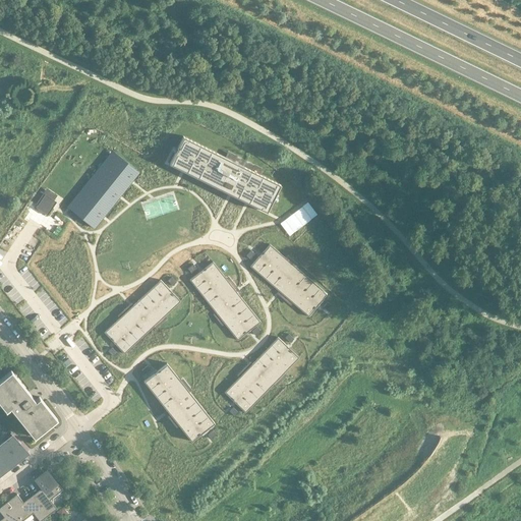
[(183,136),(169,163),(267,212),(280,184),(183,136)]
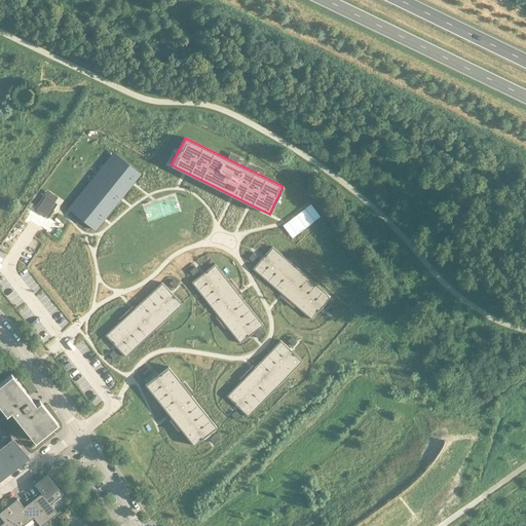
[(119,157),(74,214),(95,230),(141,174),(119,157)]
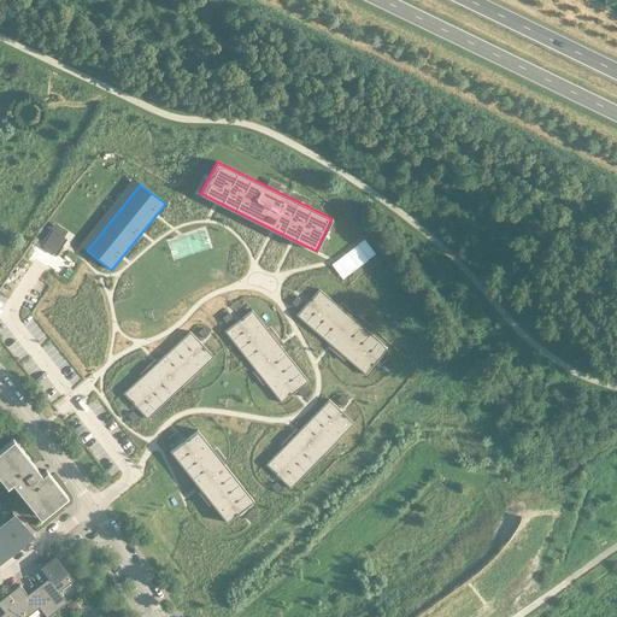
[(53,230),(42,246),(57,256),(66,239),(53,230)]
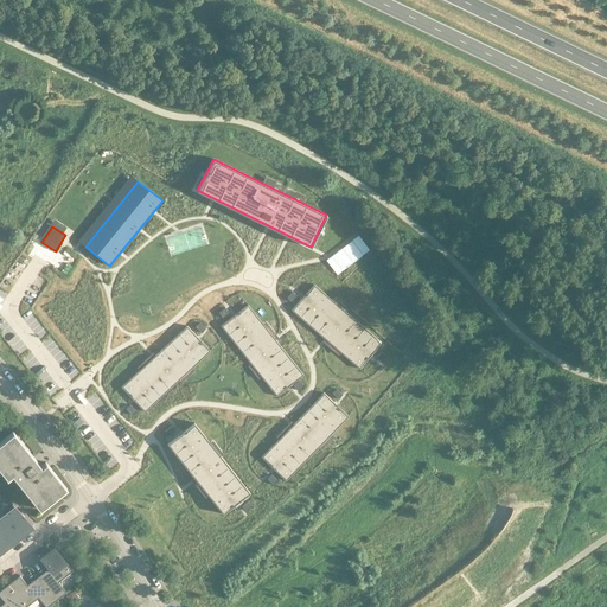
[(359,236),(331,257),(342,272),(370,251),(359,236)]
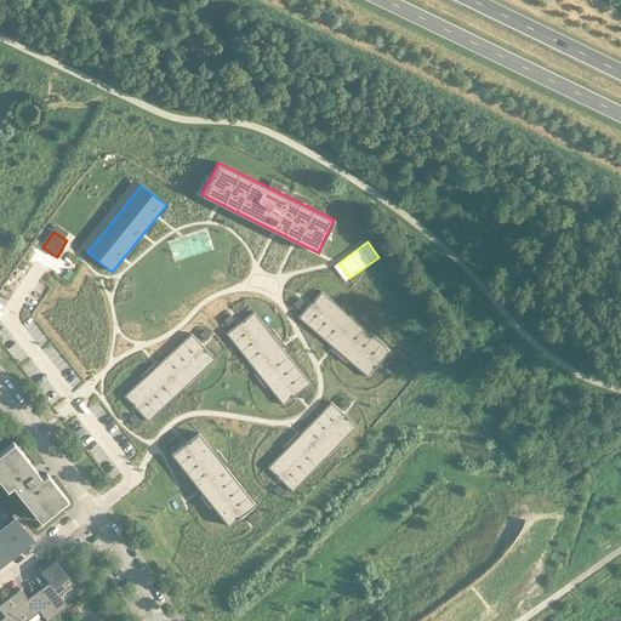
[(322,291),(298,318),(332,347),(335,343),(352,358),(348,360),(368,377),(391,351),(357,322),(354,325),(337,311),(340,307),(322,291)]
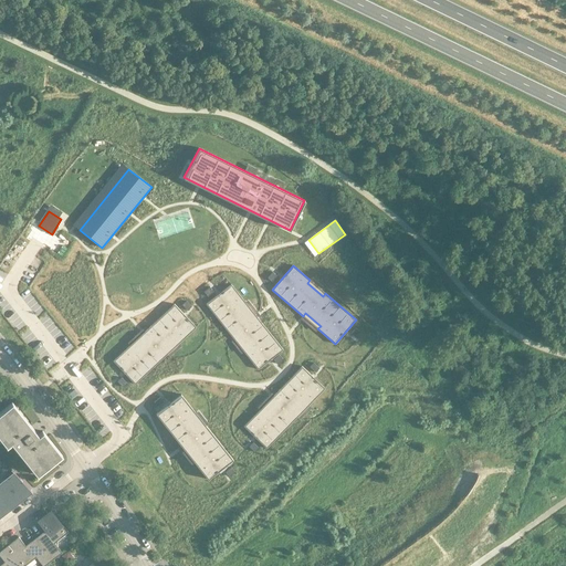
[(272,272),(268,278),(272,282),(276,275),(272,272)]
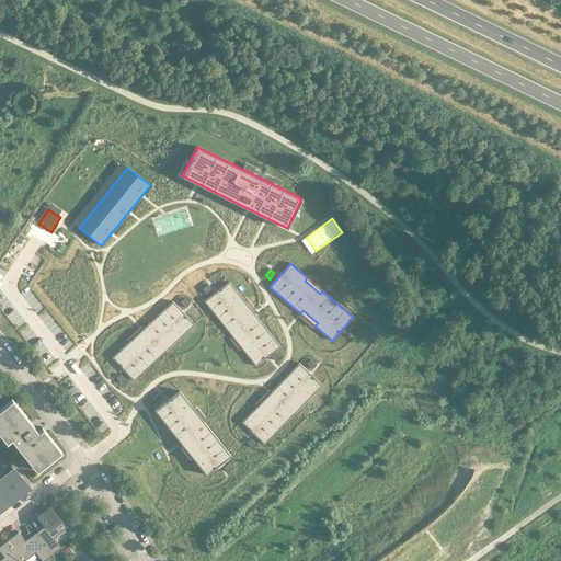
[(229,282),(204,301),(229,333),(232,330),(244,346),(241,348),(255,366),(281,346),(255,315),(252,318),(240,301),(243,299),(229,282)]
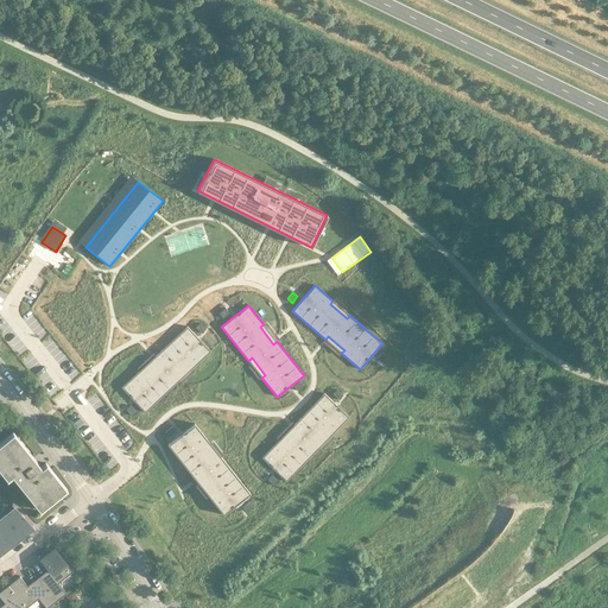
[(226,309),(219,314),(223,318),(229,314),(226,309)]
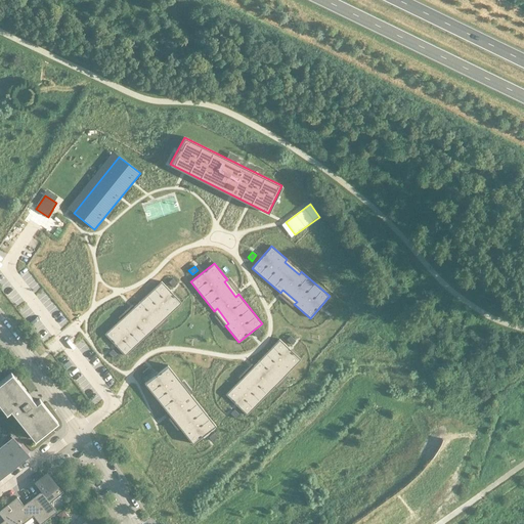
[(172,278),(169,282),(173,288),(177,284),(172,278)]
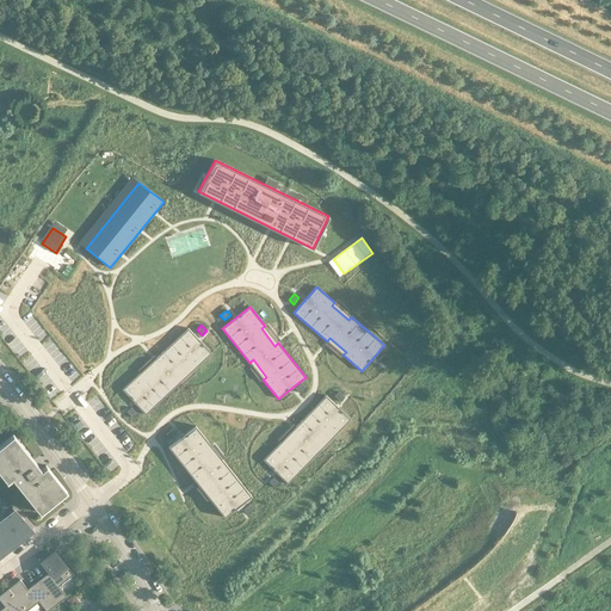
[(140,372),(122,389),(146,414),(178,384),(174,382),(191,368),(193,370),(211,353),(189,328),(156,358),(159,360),(143,376),(140,372)]
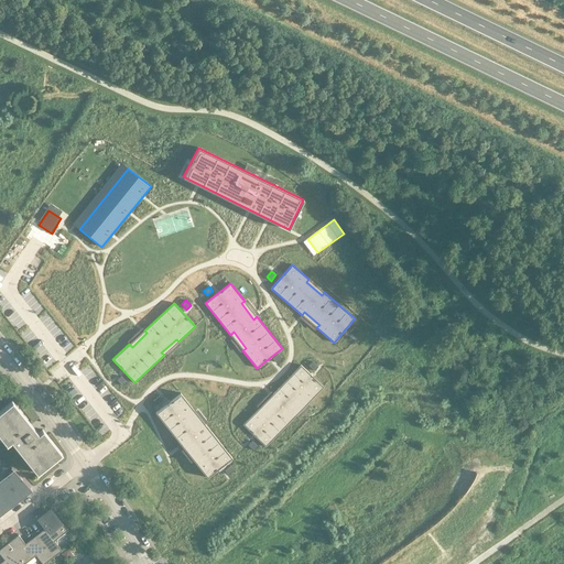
[(355,326),(349,332),(354,336),(359,331),(355,326)]
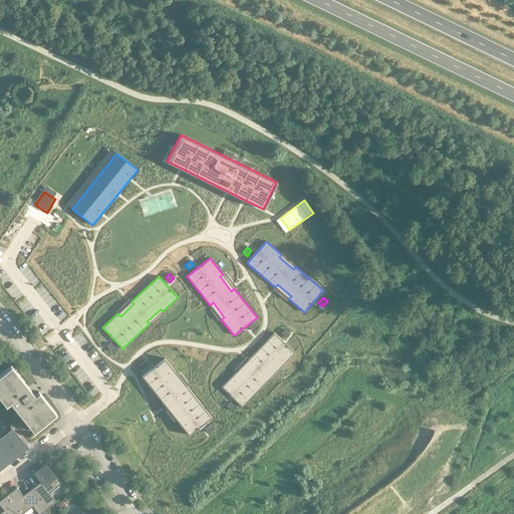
[(254,322),(248,326),(251,330),(257,326),(254,322)]
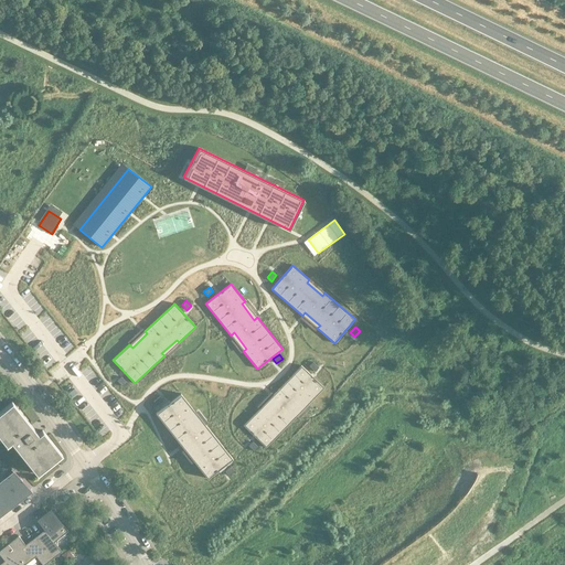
[(313,362),(309,366),(315,372),(319,368),(313,362)]
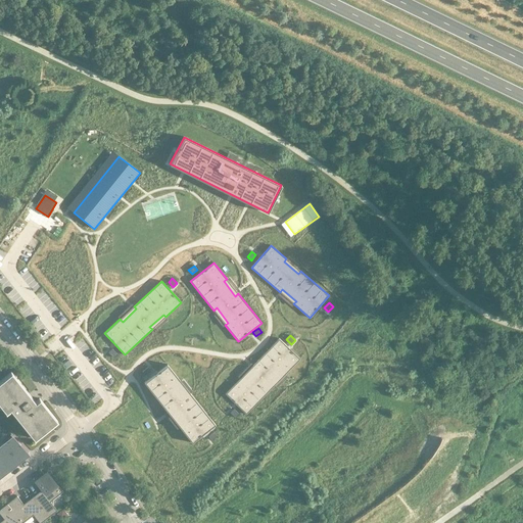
[(240,379),(225,393),(246,414),(272,387),(270,385),(283,372),(285,374),(300,359),(279,338),(252,365),(255,368),(242,381),(240,379)]
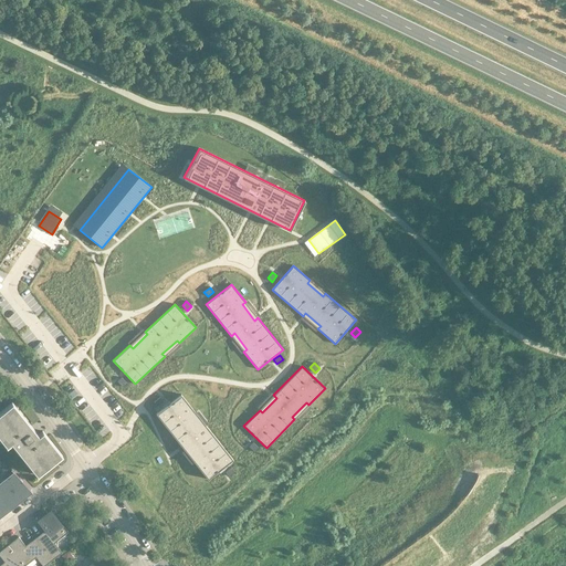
[(122,377),(117,381),(123,387),(127,384),(122,377)]
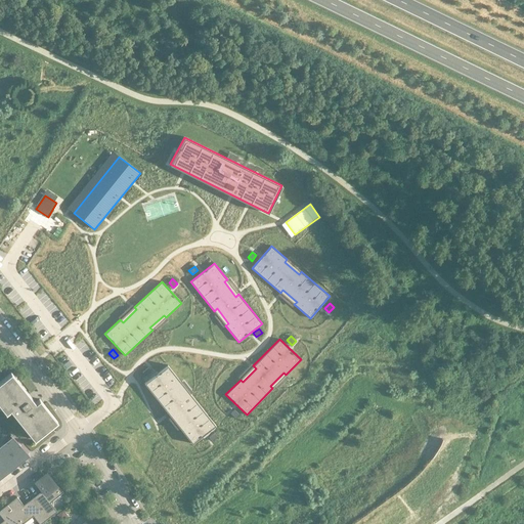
[(168,365),(144,383),(168,412),(171,410),(182,425),(179,427),(192,444),(216,426),(192,396),(189,398),(178,384),(180,382),(168,365)]
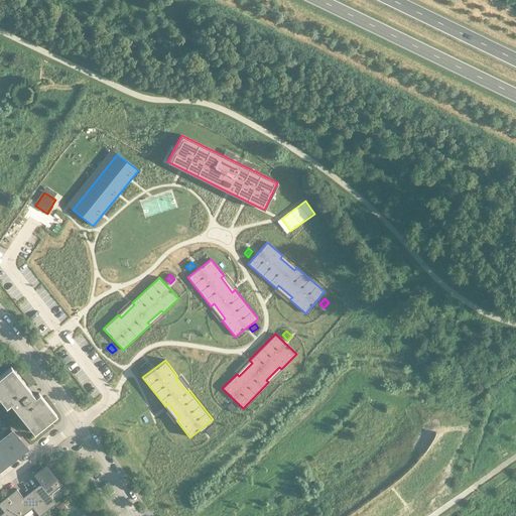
[(146,362),(140,366),(143,370),(149,366),(146,362)]
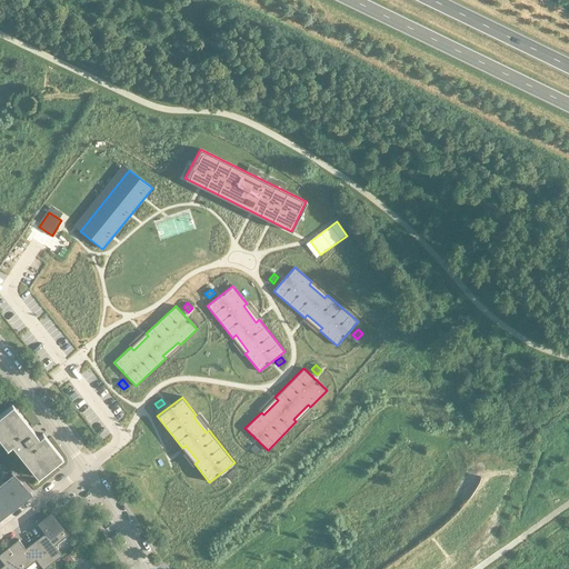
[(12,405),(1,413),(0,413),(0,440),(7,448),(13,442),(20,451),(18,453),(37,477),(62,457),(42,433),(38,437),(12,405)]
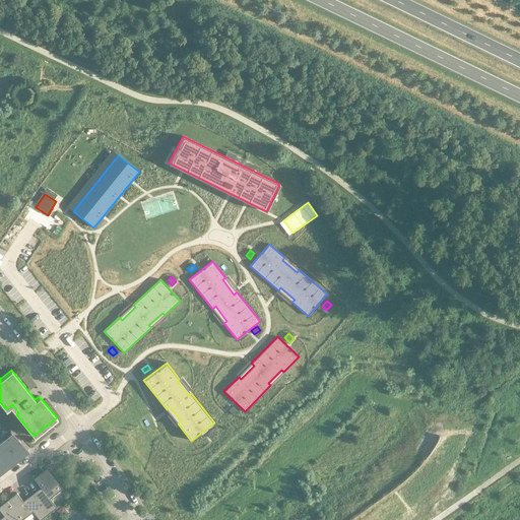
[(233,406),(229,410),(234,415),(238,411),(233,406)]
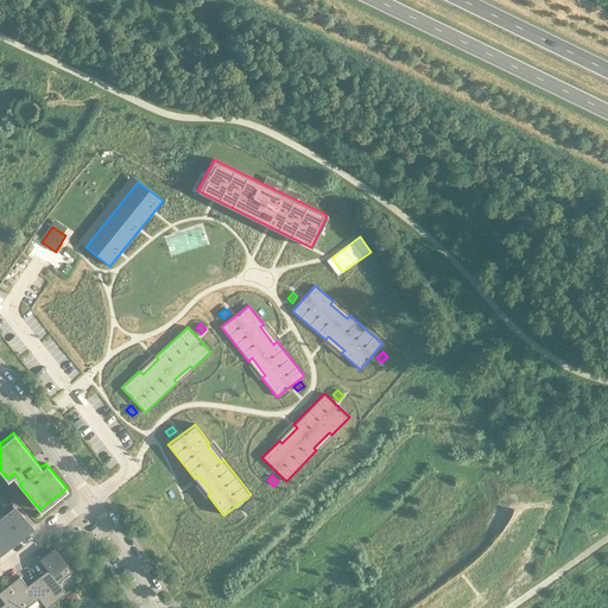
[(248,502),(242,507),(246,512),(253,507),(248,502)]
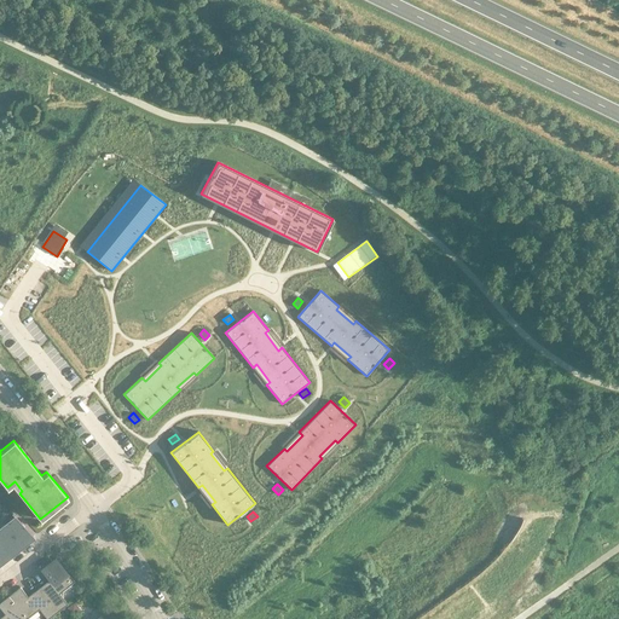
[(34,536),(16,516),(5,525),(22,545),(34,536)]
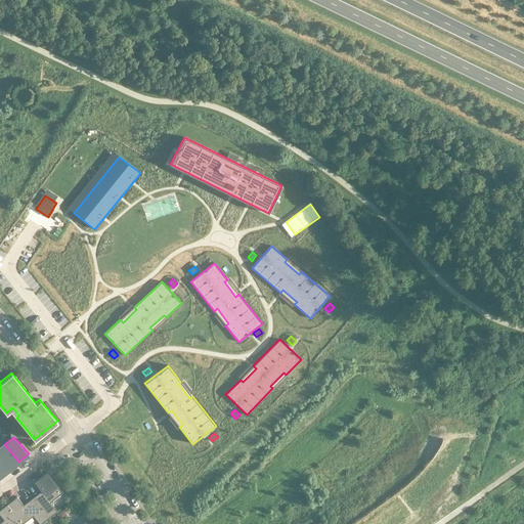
[(18,462),(4,444),(0,447),(0,456),(9,469),(18,462)]
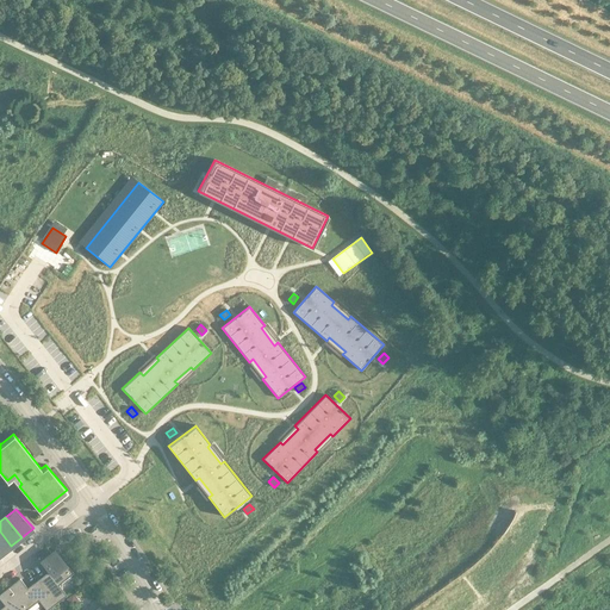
[(11,546),(0,531),(0,552),(1,554),(11,546)]
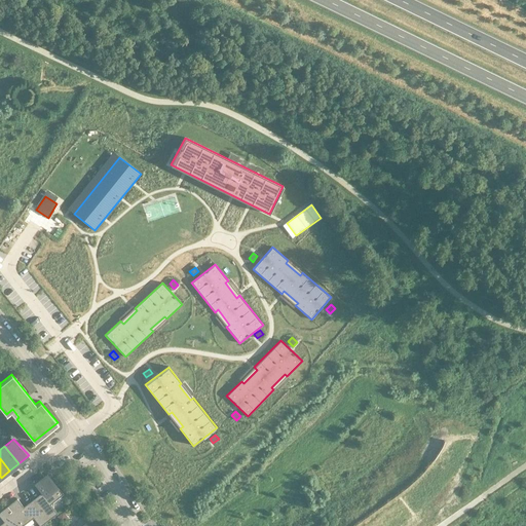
[(43,492),(41,493),(33,500),(49,520),(58,514),(50,504),(64,494),(47,476),(36,484),(43,492)]
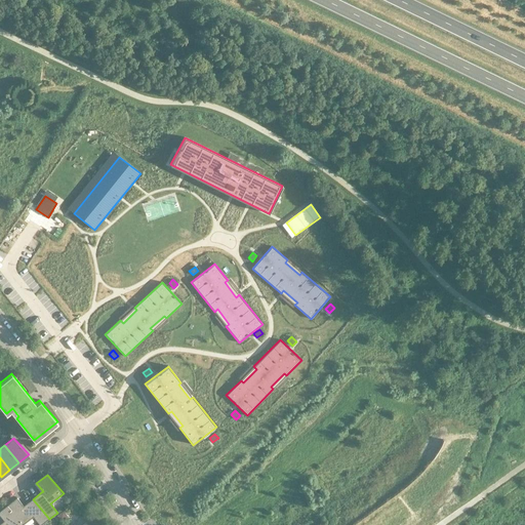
[(17,498),(8,506),(23,524),(34,517),(39,524),(41,524),(49,519),(33,499),(24,507),(17,498)]
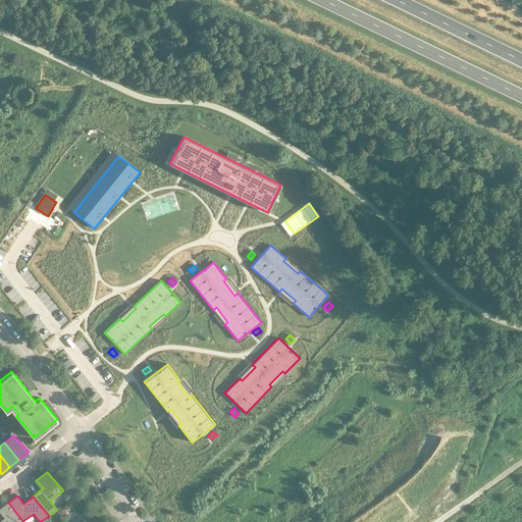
[(22,521),(8,503),(0,508),(0,512),(4,518),(0,521),(22,521)]
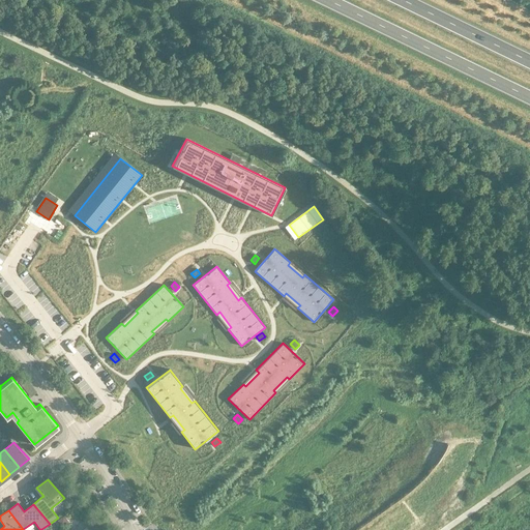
[(58,521),(58,522),(63,527),(67,524),(67,522),(64,517),(58,521)]
